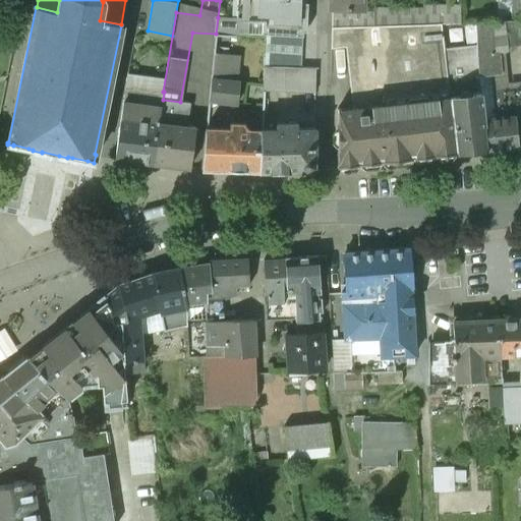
[(303,0),(236,0),(236,18),(218,17),(216,34),(235,36),(235,35),(247,35),(249,20),(263,22),(263,34),(266,34),(291,36),(302,36),(303,32),(306,32),(307,6),(303,6),(303,0)]
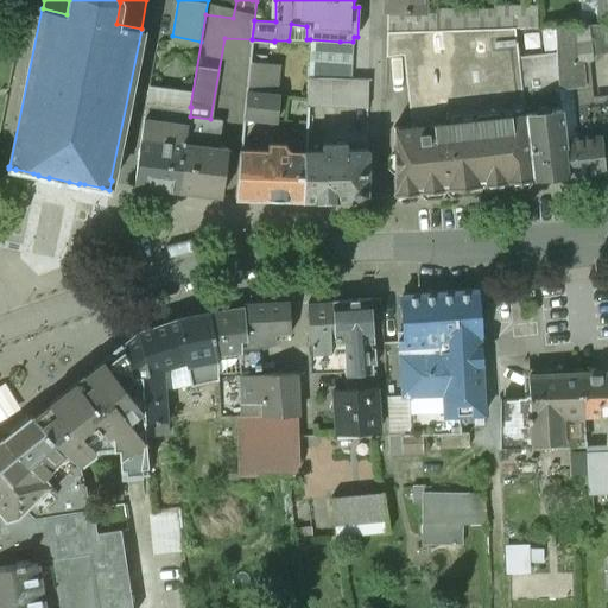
[(386,0),(386,10),(423,12),(423,0),(386,0)]
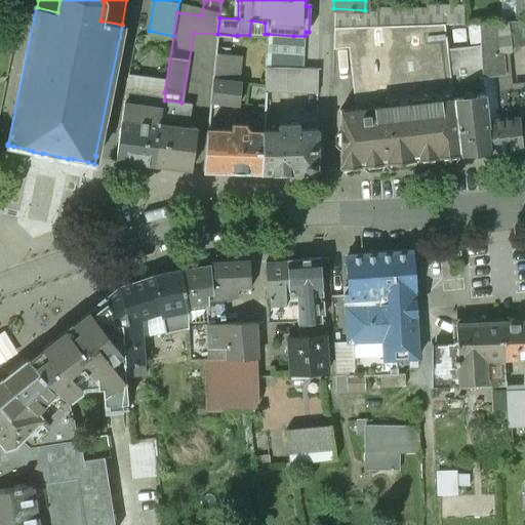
[(524,6),(517,7),(515,7),(516,19),(524,18),(524,6)]
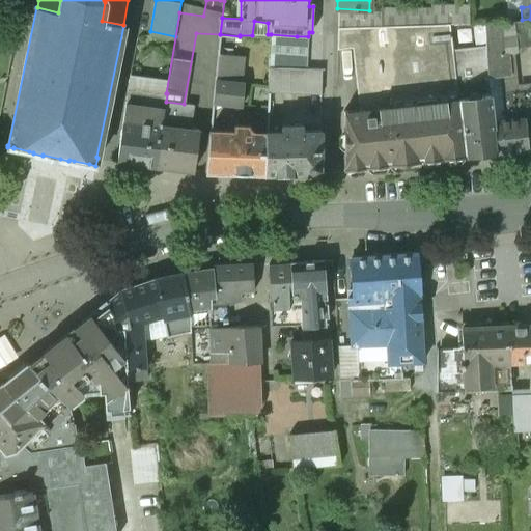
[(530,20),(512,22),(515,47),(530,44),(530,20)]
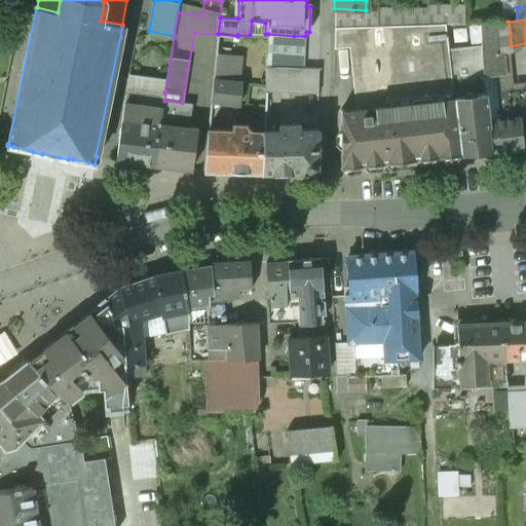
[(495,22),(480,23),(481,45),(481,55),(483,77),(505,74),(503,53),(497,53),(495,22)]
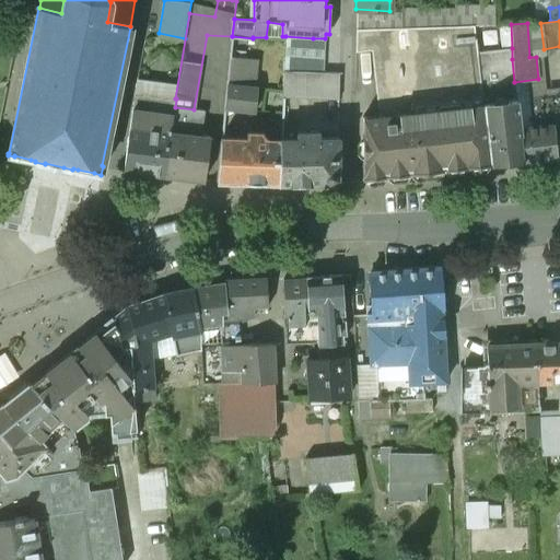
[(511,24),(501,24),(502,49),(512,48),(511,24)]
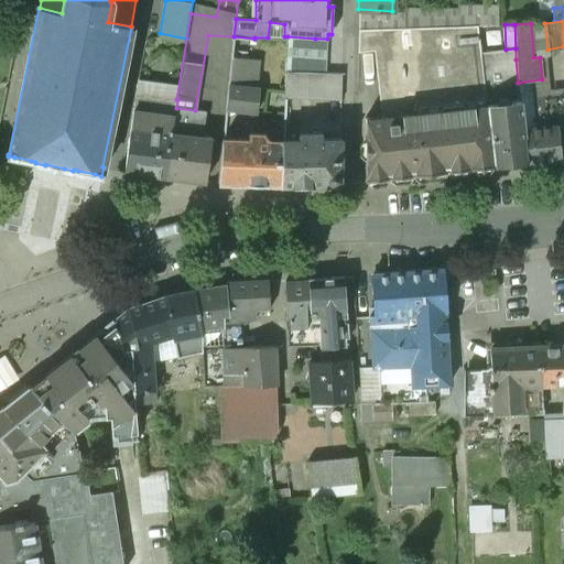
[(477,25),(359,31),(359,51),(375,49),(377,63),(376,63),(381,116),(487,104),(480,52),(477,25)]
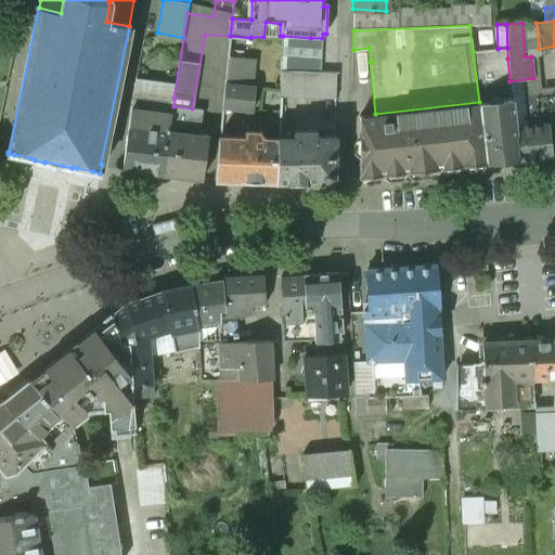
[(308,72),(310,38),(283,36),(282,71),(308,72)]
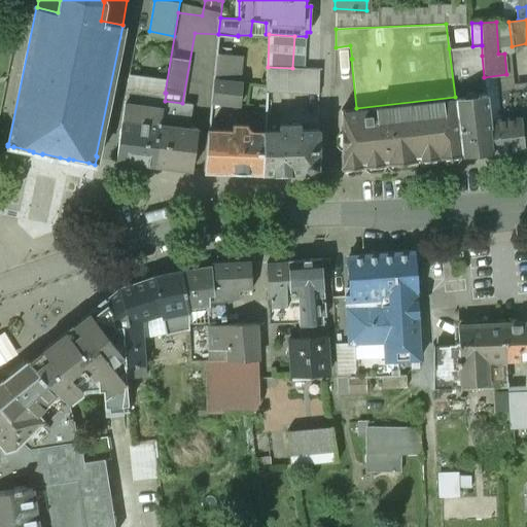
[(472,46),(449,48),(455,97),(486,94),(484,77),(482,56),(482,45),(472,46)]
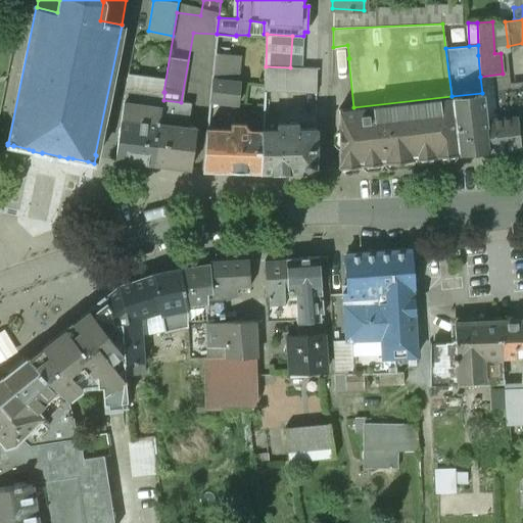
[(236,52),(215,48),(210,101),(238,104),(239,83),(237,82),(236,52)]
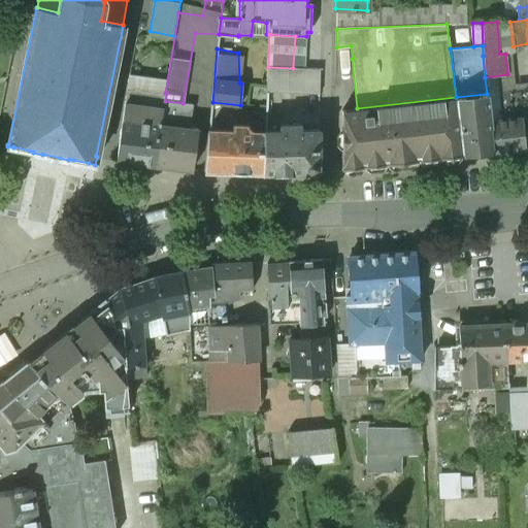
[(293,68),(268,67),(267,93),(320,95),(320,68),(293,68)]
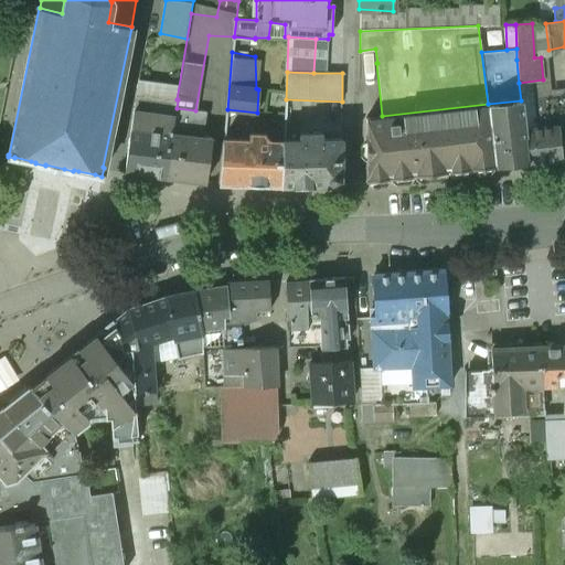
[(177,99),(163,97),(160,121),(161,121),(159,131),(172,132),(177,108),(178,99),(177,99)]
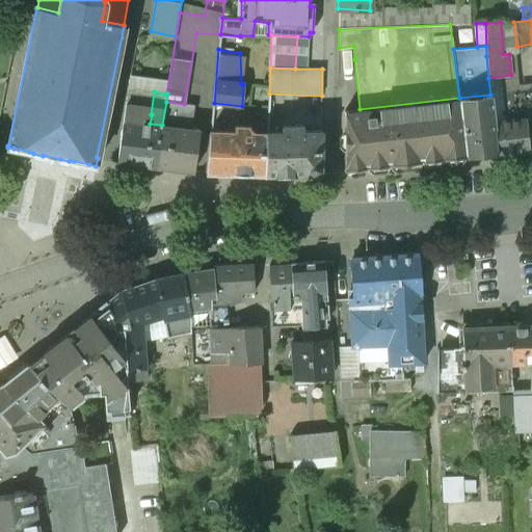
[(531,91),(499,96),(502,121),(494,122),(493,122),(496,153),(512,151),(529,150),(527,129),(526,120),(531,118),(531,91)]
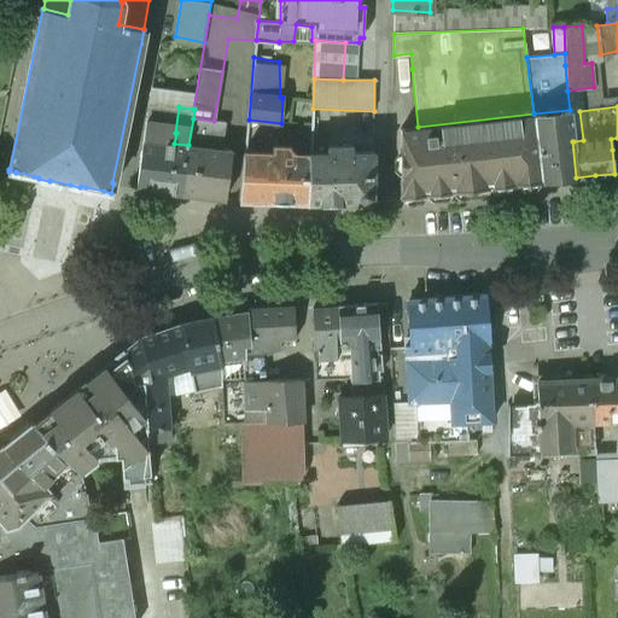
[(570,110),(534,114),(542,182),(559,180),(576,178),(572,141),(573,141),(571,110),(570,110)]
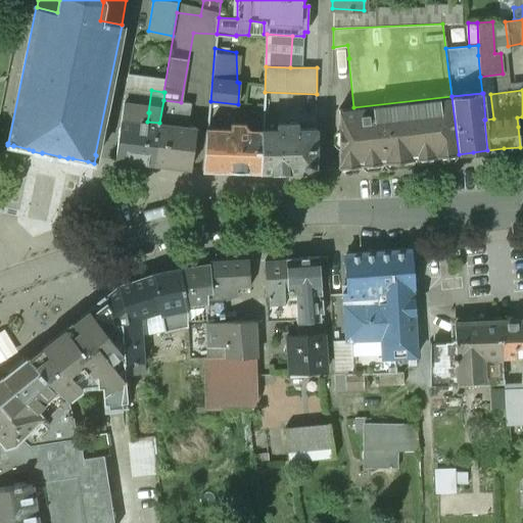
[(353,107),(339,109),(337,167),(347,165),(347,167),(368,164),(381,162),(381,161),(422,157),(459,154),(452,96),(353,107)]
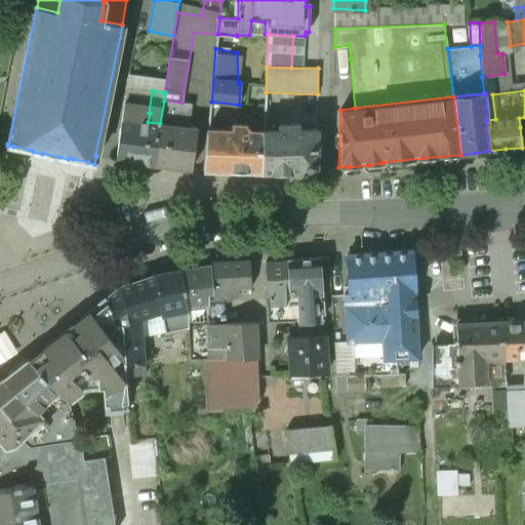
[(182,103),(164,101),(160,123),(154,164),(192,169),(197,128),(187,127),(191,104),(182,103)]
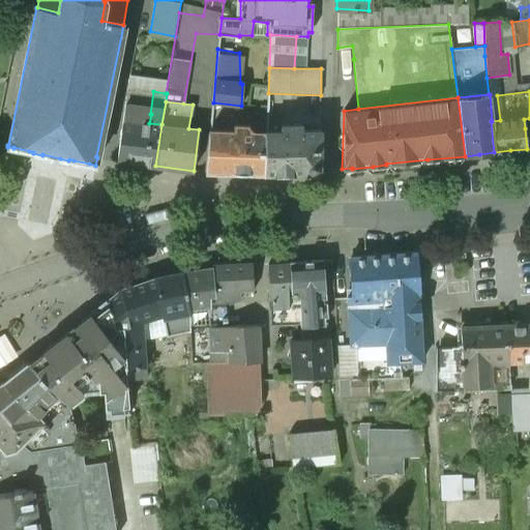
[(149,123),(122,120),(117,160),(155,166),(162,124),(149,123)]
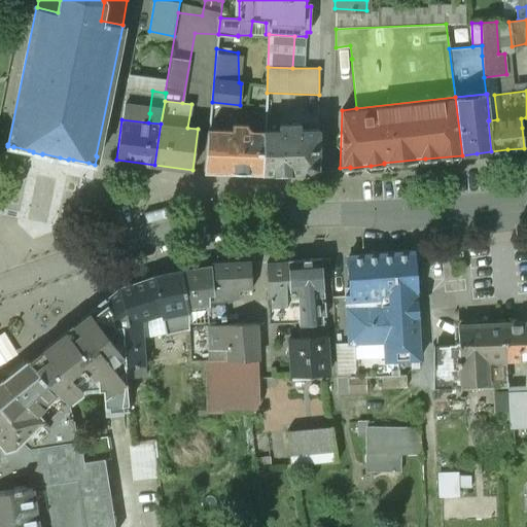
[(281,130),(265,131),(262,172),(311,170),(317,165),(318,129),(301,129),(301,124),(280,125),(281,130)]
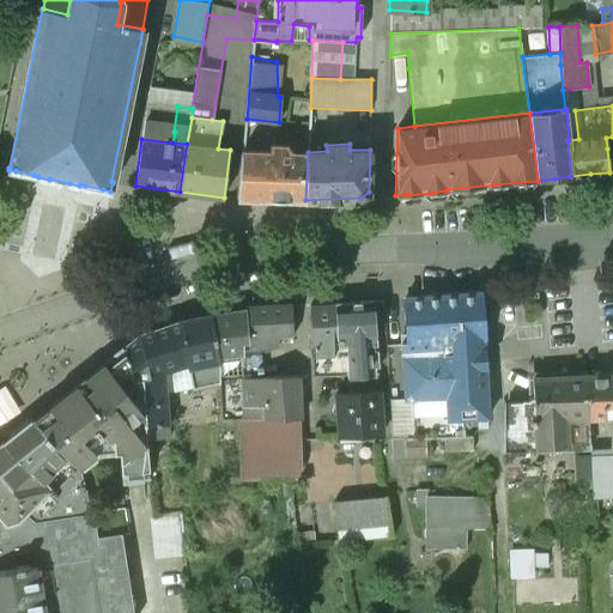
[(271,151),(243,151),(237,198),(305,200),(308,152),(293,152),(293,150),(287,145),(271,145),(271,151)]
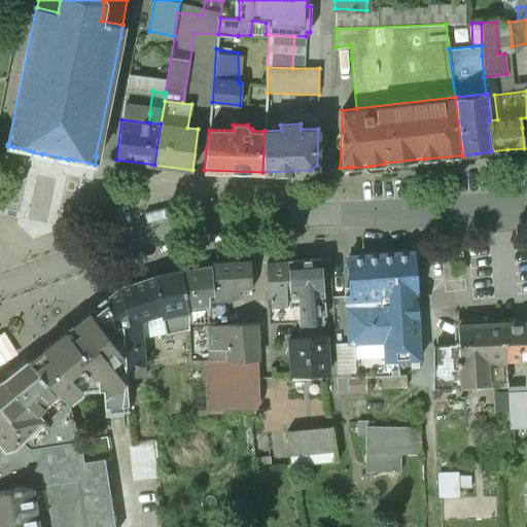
[(378,254),(348,257),(350,290),(346,290),(349,343),(349,344),(354,343),(356,376),(366,376),(381,375),(401,374),(400,360),(420,359),(414,252),(378,254)]
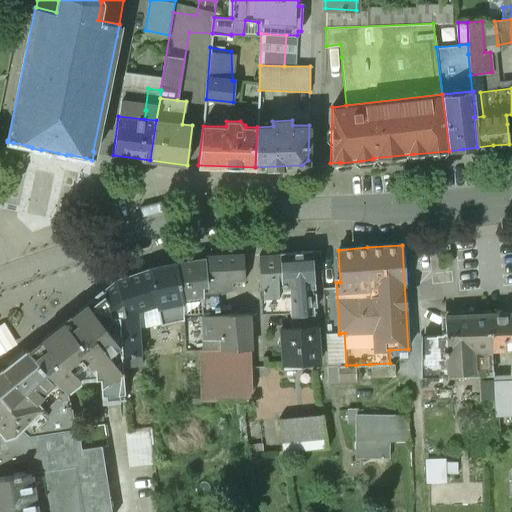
[(295,253),(281,255),(282,285),(289,285),(291,314),(291,316),(312,313),(312,306),(315,306),(314,295),(311,295),(311,289),(314,289),(311,252),(295,253)]
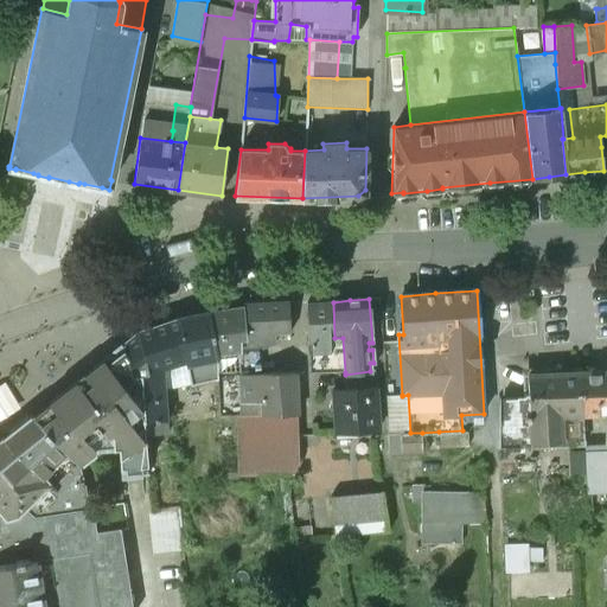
[(321,302),(308,304),(310,371),(345,372),(343,338),(334,338),(333,302),(321,302)]
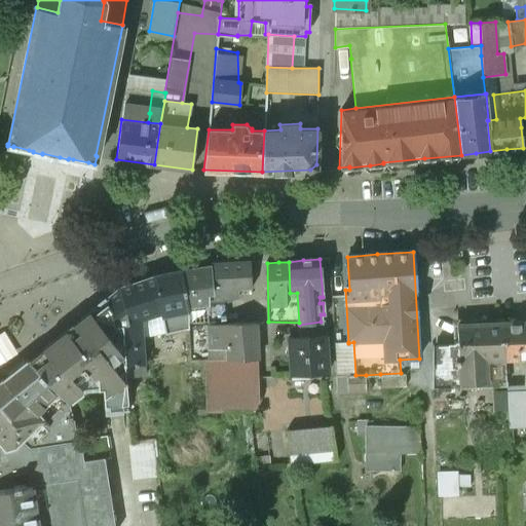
[(230,265),(212,266),(213,290),(205,291),(205,302),(205,303),(205,304),(225,303),(238,294),(238,289),(251,288),(249,264),(230,265)]
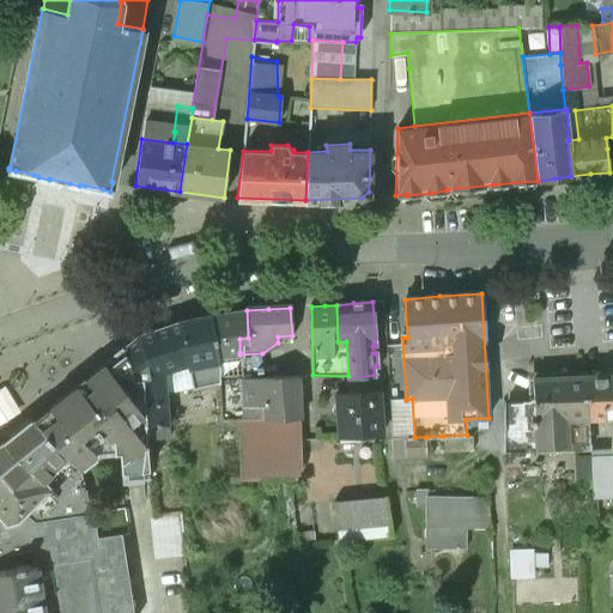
[(229,313),(212,316),(218,354),(240,352),(240,339),(248,338),(247,310),(229,313)]
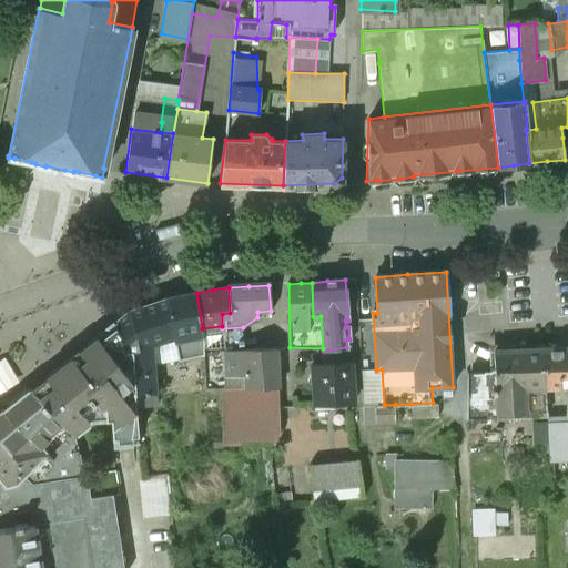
[(170,298),(130,311),(137,348),(133,352),(135,394),(155,394),(152,344),(175,336),(181,361),(204,356),(204,335),(202,328),(196,293),(170,298)]
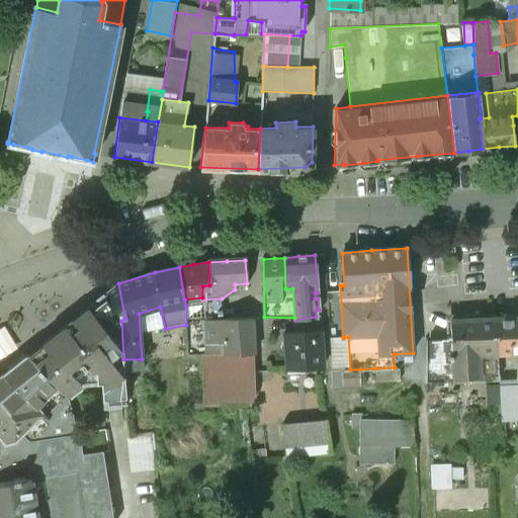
[(51,336),(26,355),(56,386),(67,399),(81,389),(100,386),(104,410),(128,406),(124,372),(123,359),(121,321),(124,318),(118,283),(91,305),(70,321),(51,336)]
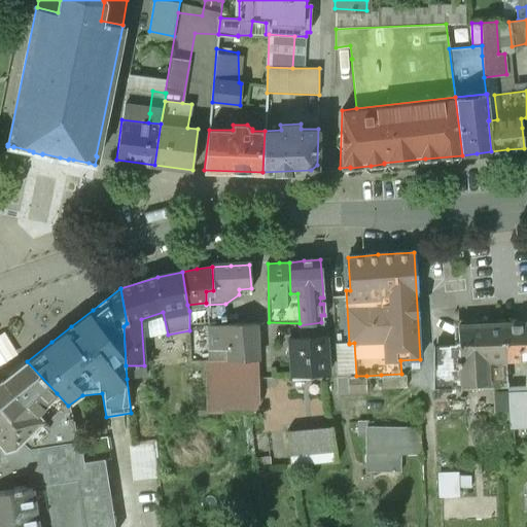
[(225,304),(206,305),(207,319),(225,319),(225,304)]
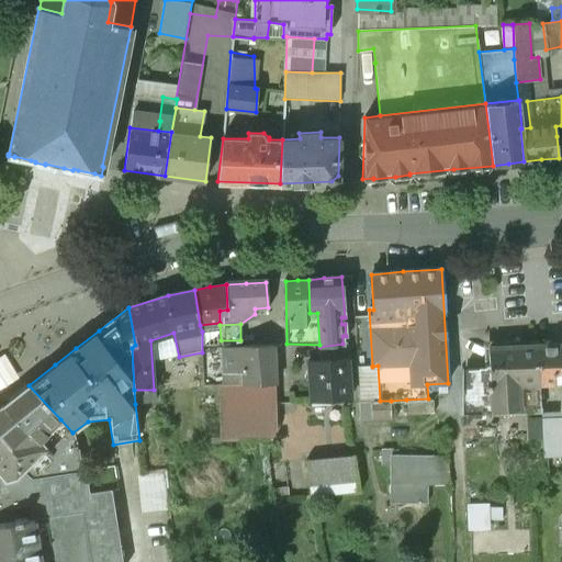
[(561,341),(538,344),(539,364),(561,363),(561,341)]
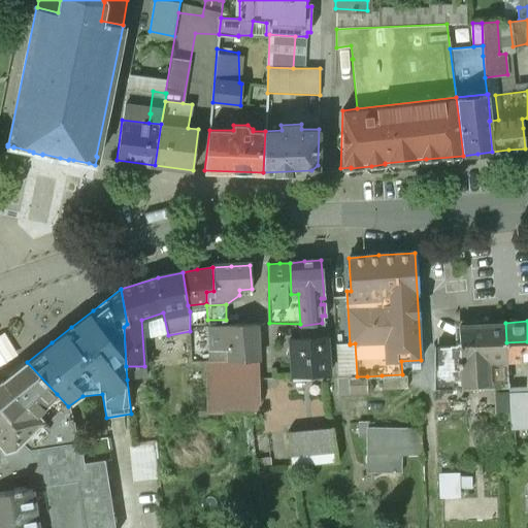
[(322,323),(300,326),(301,339),(327,337),(326,323),(322,323)]
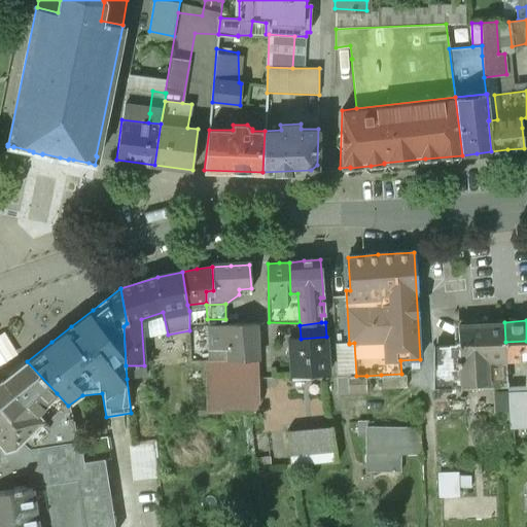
[(483,323),(459,324),(460,362),(505,359),(505,342),(504,322),(483,323)]
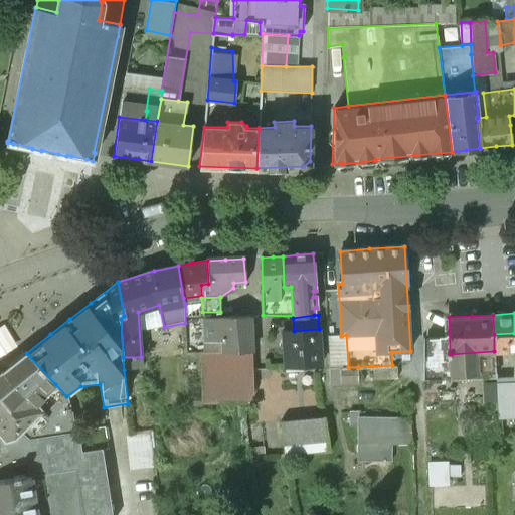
[(251,316),(202,318),(204,342),(221,341),(221,351),(253,350),(251,316)]
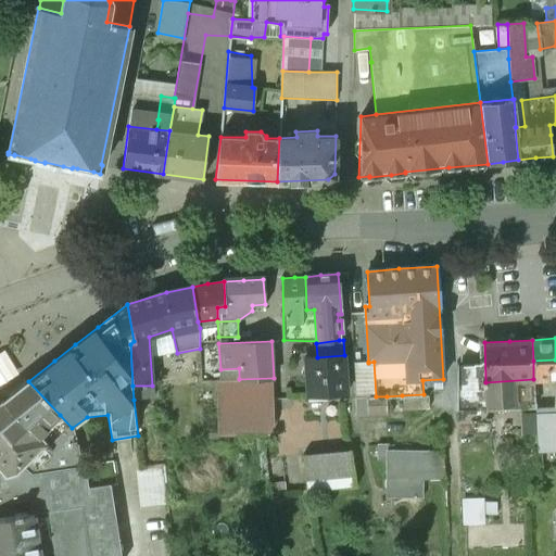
[(0,352),(0,381),(20,375),(9,349),(0,352)]
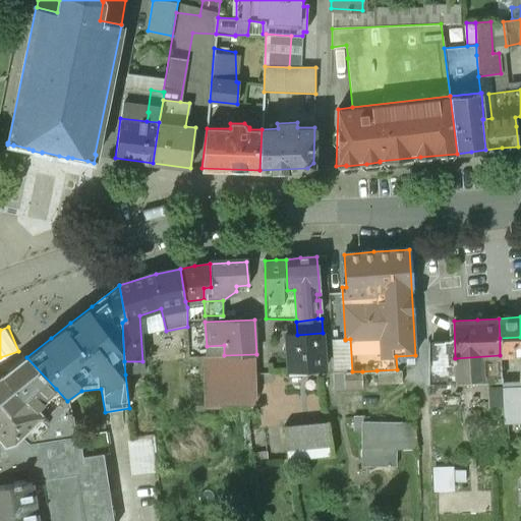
[(297,335),(287,336),(290,371),(326,368),(323,333),(297,335)]
